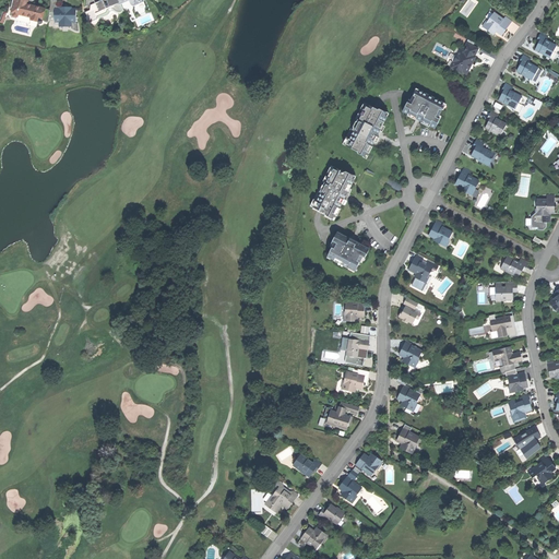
[(27,0),(14,0),(11,10),(13,13),(12,14),(13,16),(15,18),(18,15),(18,14),(31,18),(31,21),(37,22),(38,20),(42,21),(45,10),(33,7),(27,4),(27,0)]
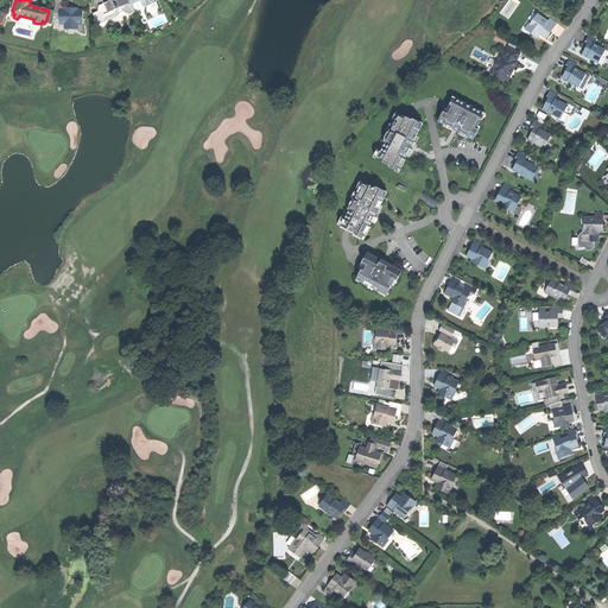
[(121,7),(128,4),(126,0),(93,0),(93,7),(97,7),(97,12),(92,14),(94,19),(93,19),(93,20),(93,21),(95,26),(103,23),(105,21),(106,20),(106,18),(114,14),(115,13),(116,12),(115,10),(121,7)]
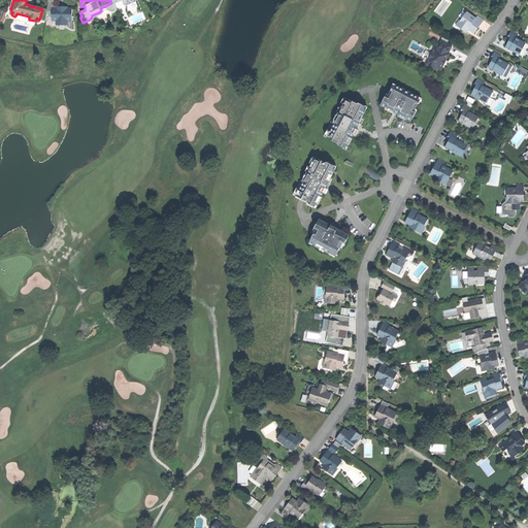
[(55,8),(52,8),(52,15),(52,22),(56,22),(70,22),(73,22),(73,18),(71,18),(71,9),(67,9),(67,6),(64,6),(64,8),(59,8),(59,6),(56,6),(56,8),(55,8)]
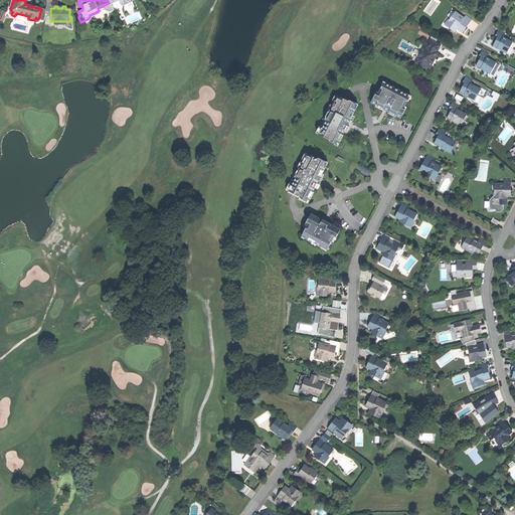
[(454,11),(444,25),(452,30),(455,27),(462,32),(466,26),(470,20),(464,15),(463,17),(454,11)]
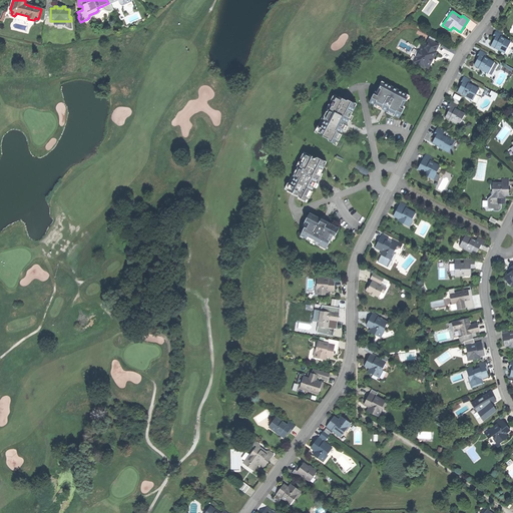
[(68,22),(68,21),(54,21),(54,22),(63,22),(63,28),(69,31),(69,22),(68,22)]
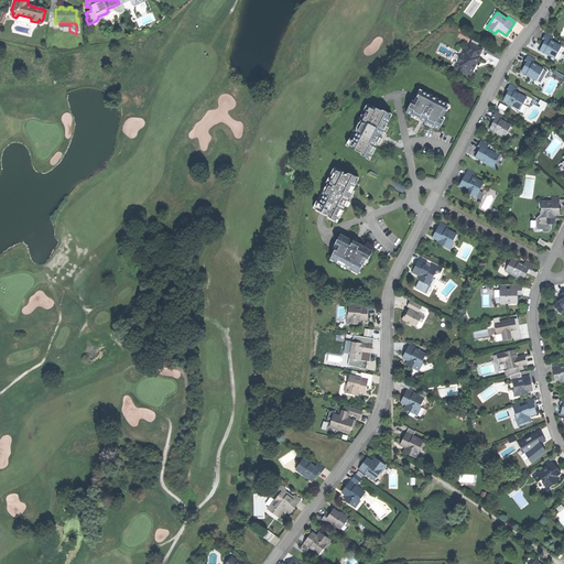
[(552,36),(544,32),(542,38),(540,41),(542,42),(539,49),(544,51),(548,52),(546,54),(554,57),(560,45),(550,40),(552,36)]
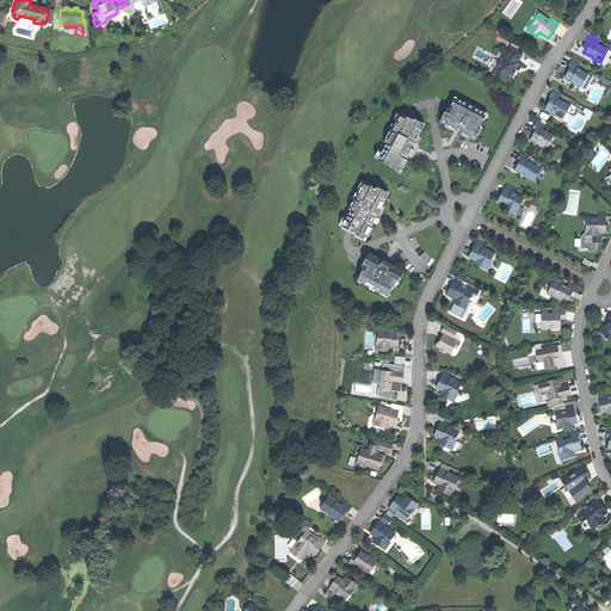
[(511,47),(506,55),(517,61),(520,53),(511,47)]
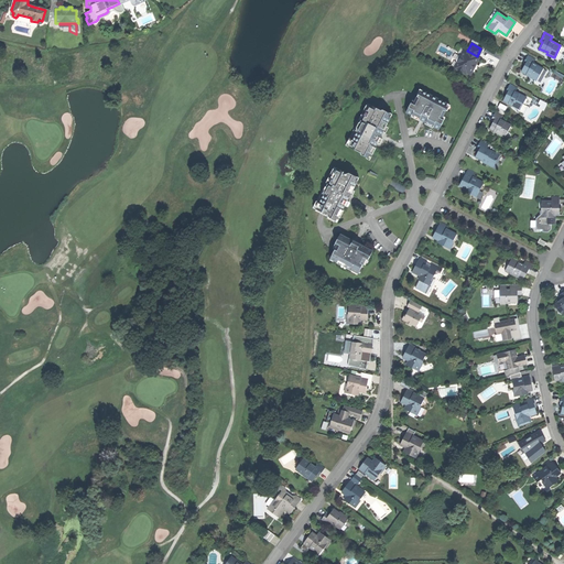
[(467,51),(464,50),(462,54),(462,56),(459,61),(457,62),(455,66),(465,72),(466,71),(469,73),(472,68),(472,65),(473,64),(475,63),(476,61),(478,56),(477,56),(467,51)]
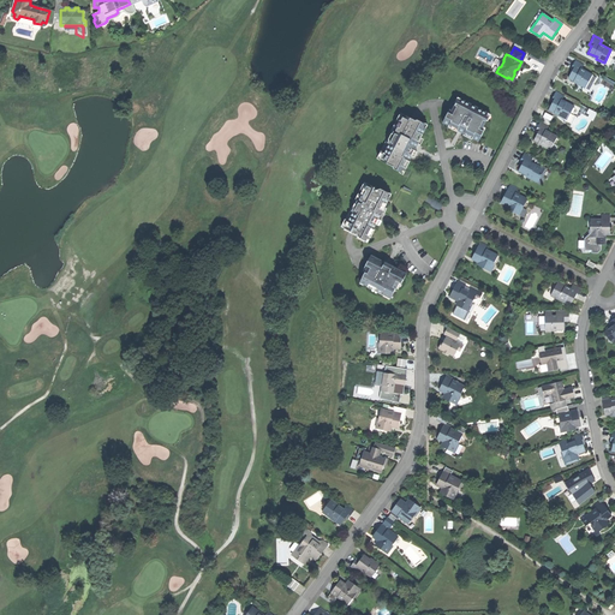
[(583,64),(574,59),(571,65),(569,69),(572,70),(567,77),(573,81),(574,79),(578,81),(577,83),(584,88),(591,75),(580,67),(583,64)]
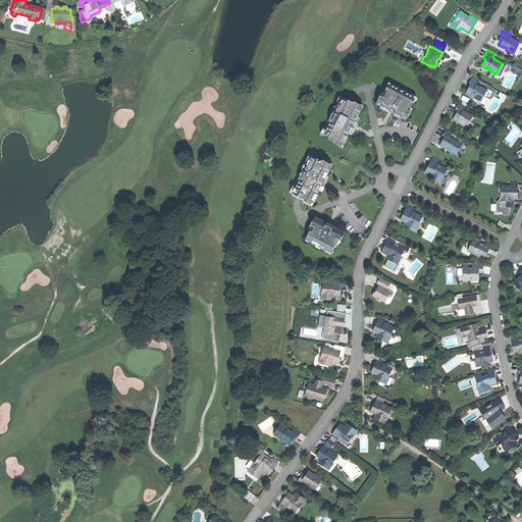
[(477,81),(471,76),(469,81),(467,85),(468,86),(465,92),(470,95),(471,94),(474,96),(473,98),(480,101),(486,90),(475,85),(477,81)]
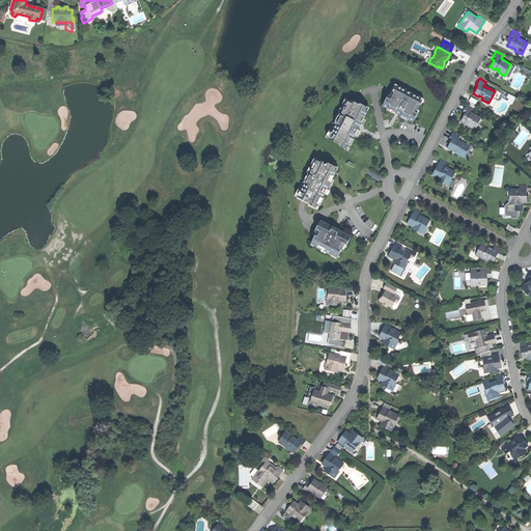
[(422,98),(395,84),(389,98),(387,96),(382,105),(394,111),(395,110),(398,111),(401,113),(400,114),(413,120),(417,112),(415,111),(422,98)]
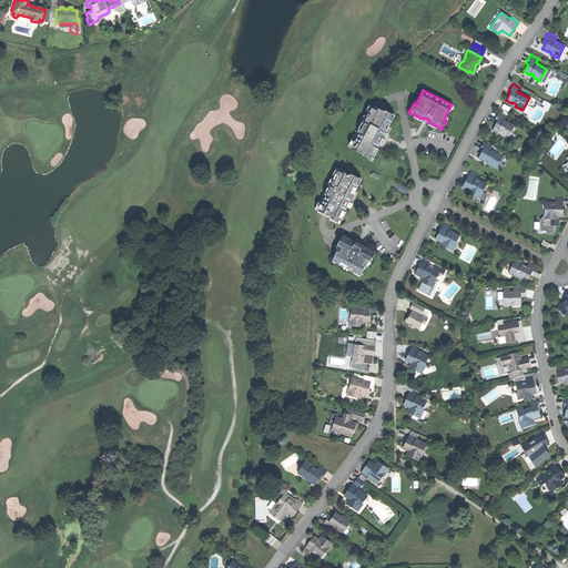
[(368,103),(348,145),(363,153),(363,155),(372,160),(378,148),(377,146),(379,143),(382,144),(384,139),(382,138),(384,134),(385,132),(388,133),(391,128),(388,127),(394,114),(385,110),(383,110),(368,103)]
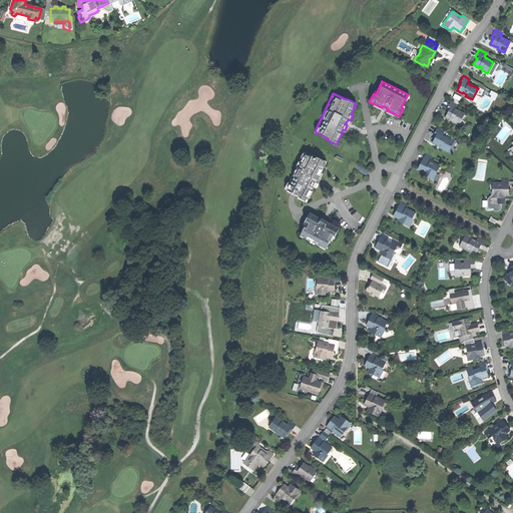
[(456,104),(450,101),(447,105),(446,109),(448,110),(445,116),(449,119),(450,118),(453,119),(452,121),(458,124),(464,113),(454,108),(456,104)]
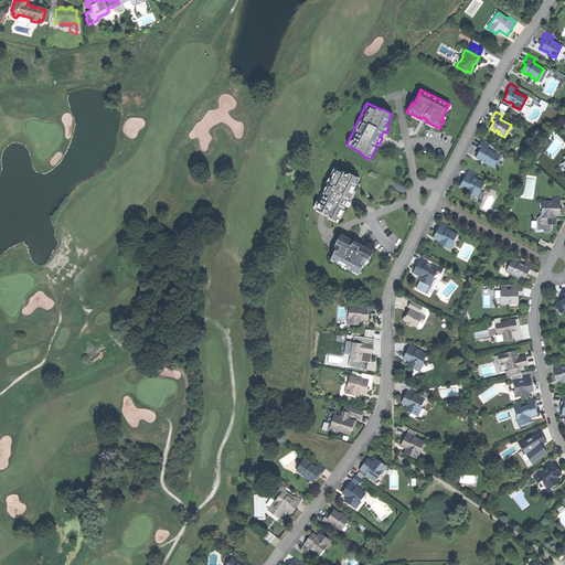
[(489,144),(481,140),(478,145),(476,149),(479,150),(476,157),(484,161),(484,163),(493,168),(499,155),(487,149),(489,144)]
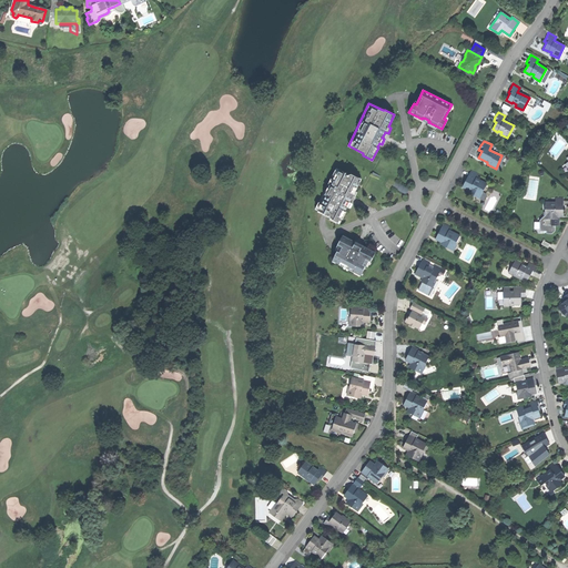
[(348,175),(335,169),(314,210),(331,217),(331,220),(335,222),(336,220),(340,221),(345,212),(344,211),(350,200),(358,182),(355,181),(356,178),(350,174),(348,175)]
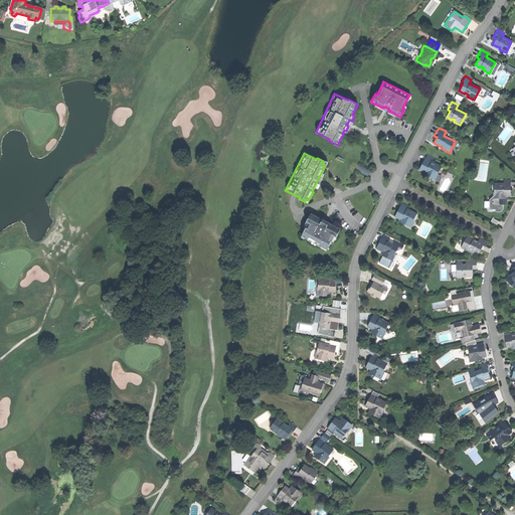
[(431,162),(424,158),(421,164),(418,169),(426,173),(425,176),(434,180),(441,166),(431,162)]
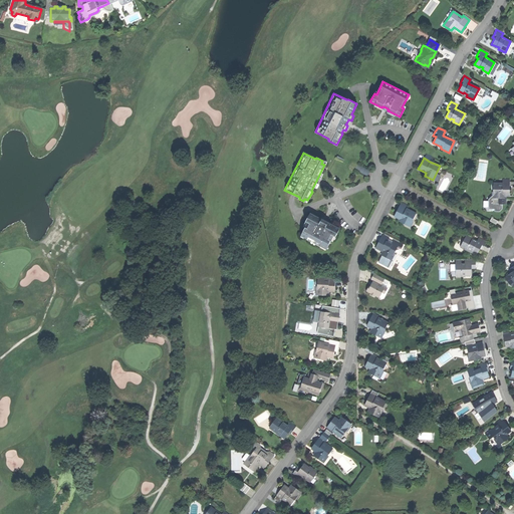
[(502,184),(493,183),(493,198),(502,198),(502,196),(509,196),(509,189),(509,179),(502,179),(502,184)]
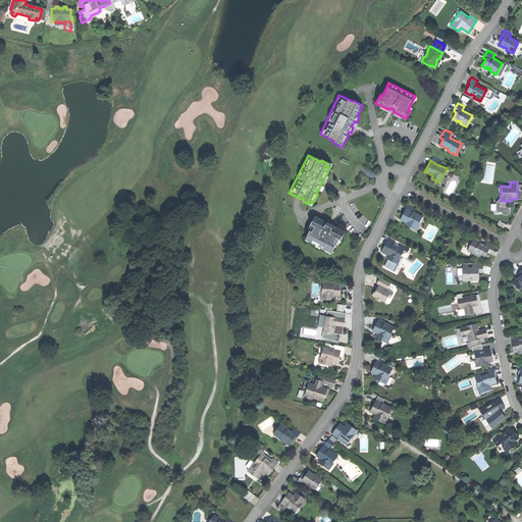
[(414,208),(407,205),(404,212),(400,219),(408,223),(407,225),(415,230),(419,222),(418,221),(421,215),(412,211),(414,208)]
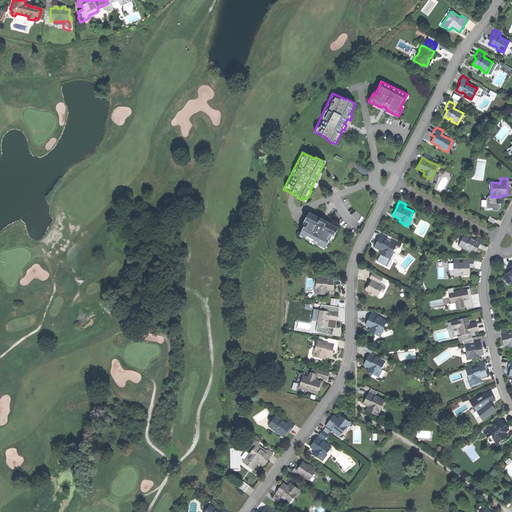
[(320,219),(308,213),(302,223),(304,224),(299,235),(325,248),(331,235),(333,236),(337,228),(326,222),(325,223),(322,221),(319,220),(320,219)]
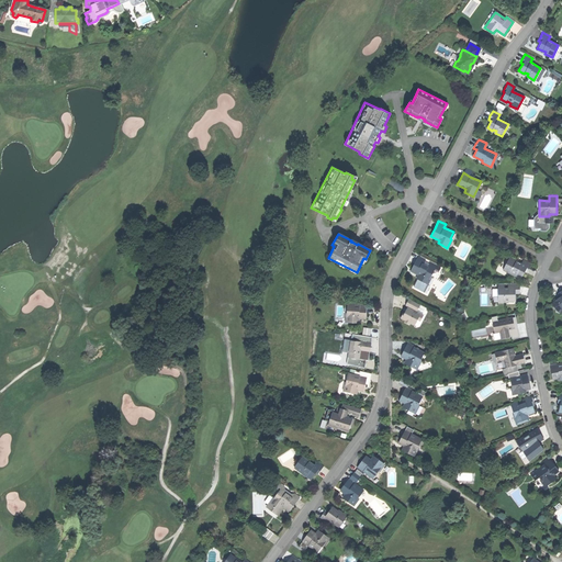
[(426,261),(417,257),(414,265),(409,271),(419,276),(417,279),(427,284),(431,274),(430,273),(433,269),(434,270),(436,267),(429,262),(427,267),(424,265),(426,261)]
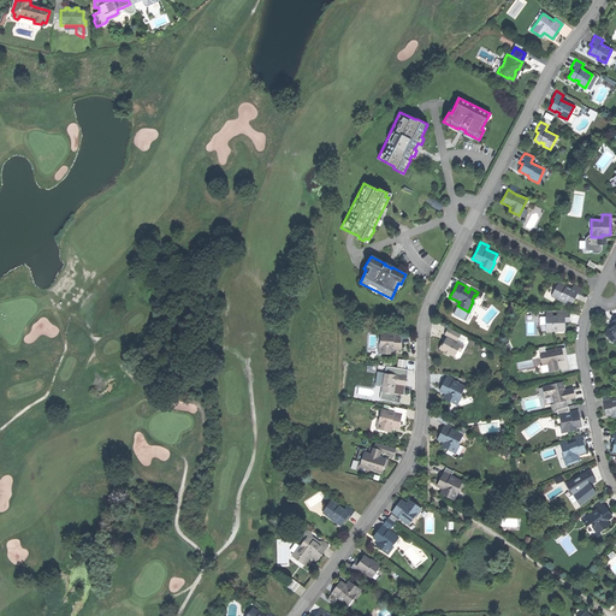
[(558,283),(551,296),(560,300),(561,298),(566,301),(564,301),(572,304),(575,297),(578,300),(580,295),(582,290),(573,285),(570,290),(558,283)]
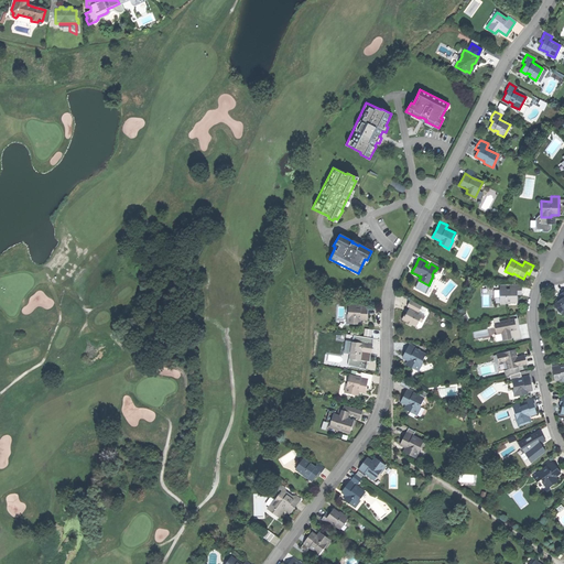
[(506,284),(499,285),(499,303),(507,303),(507,302),(517,302),(517,294),(521,294),(521,290),(521,284),(510,284),(510,290),(506,290),(506,284)]
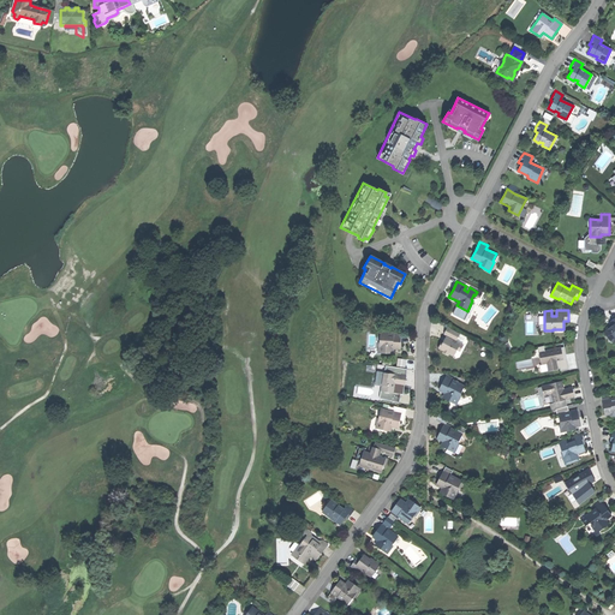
[(614,318),(610,322),(614,326),(610,328),(609,326),(605,329),(604,334),(609,340),(614,341),(614,318)]
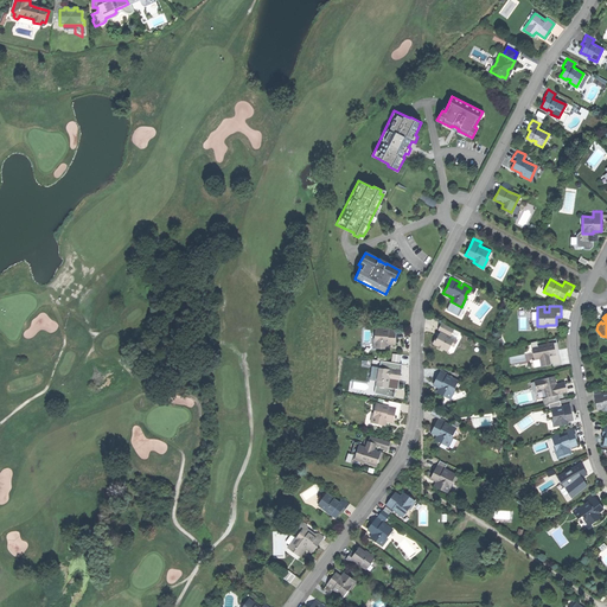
[(453,330),(441,323),(438,330),(439,331),(441,331),(438,338),(436,337),(433,343),(438,346),(436,347),(442,351),(443,349),(448,351),(452,346),(454,347),(458,340),(455,339),(449,337),(453,330)]
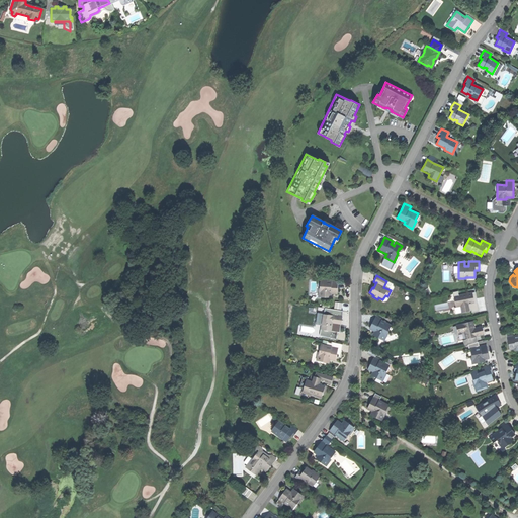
[(338,280),(326,280),(326,282),(322,282),(322,286),(320,286),(319,296),(329,297),(329,293),(332,293),(337,293),(337,287),(338,280)]
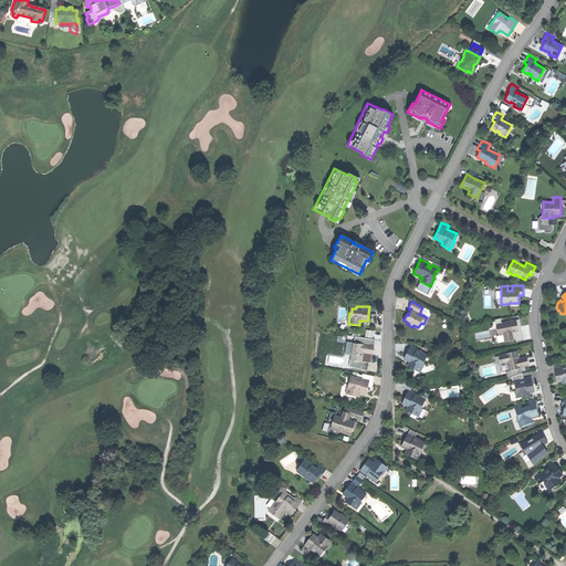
[(510,321),(495,324),(499,334),(503,333),(504,335),(503,336),(503,338),(504,338),(505,342),(515,338),(514,332),(513,332),(512,327),(510,321)]
